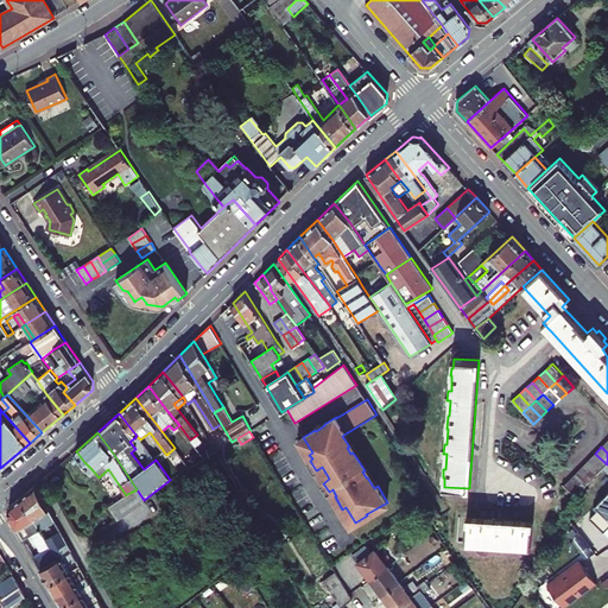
[(589,460),(601,470),(603,468),(607,464),(595,454),(589,460)]
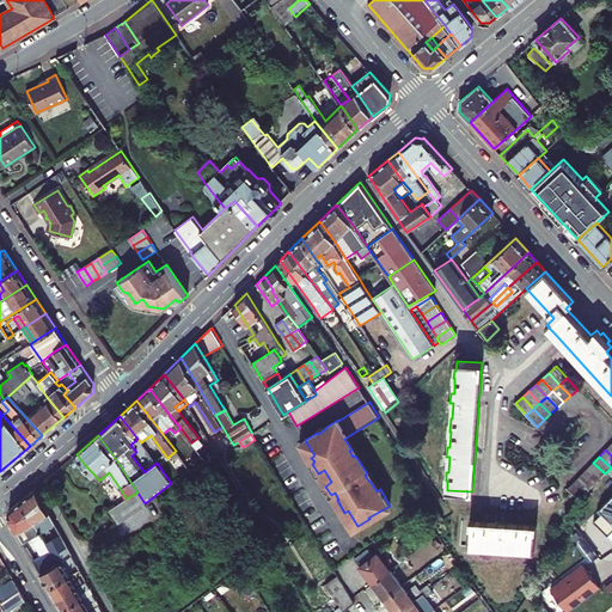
[(587,469),(599,481),(605,473),(593,463),(587,469)]
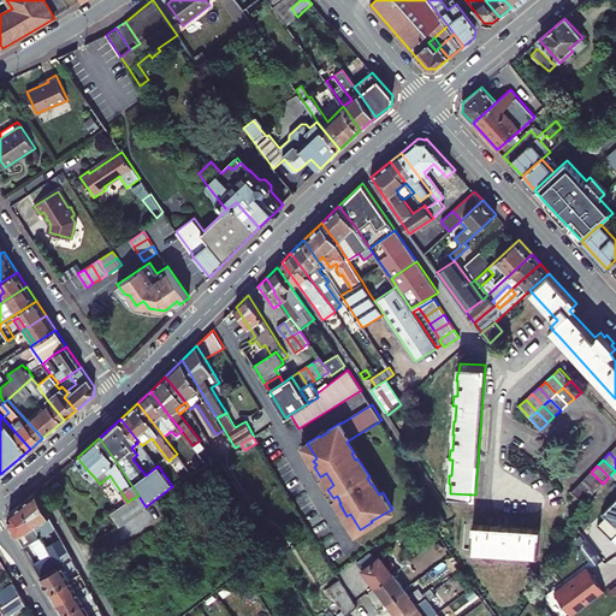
[(585,479),(596,490),(603,484),(591,472),(585,479)]
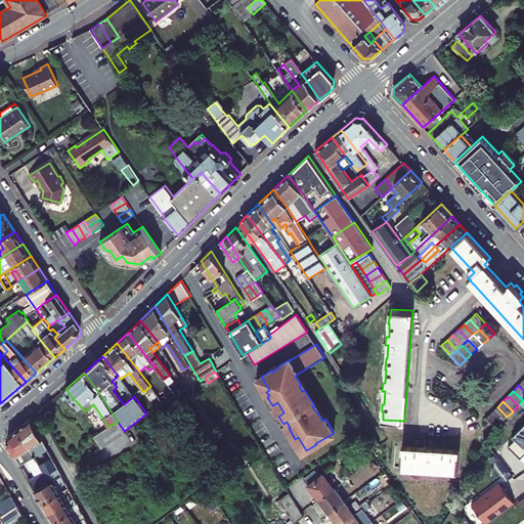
[(491,412),(501,422),(507,417),(497,407),(491,412)]
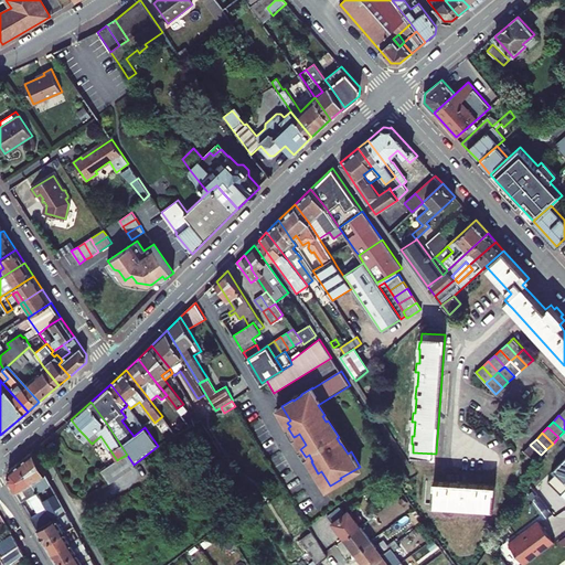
[(524,451),(535,461),(541,455),(530,445),(524,451)]
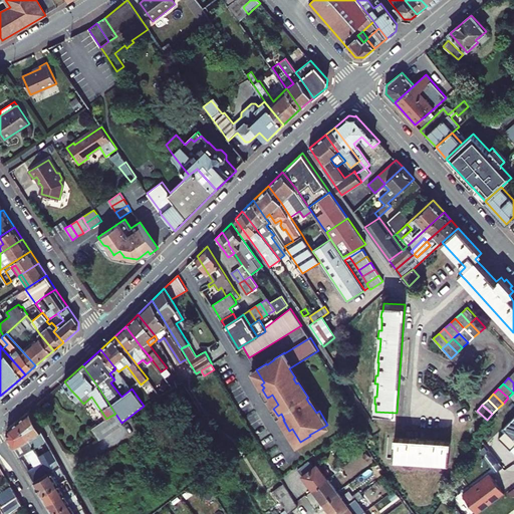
[(38,445),(46,440),(30,411),(18,421),(38,456),(44,467),(48,474),(61,467),(51,449),(43,453),(38,445)]
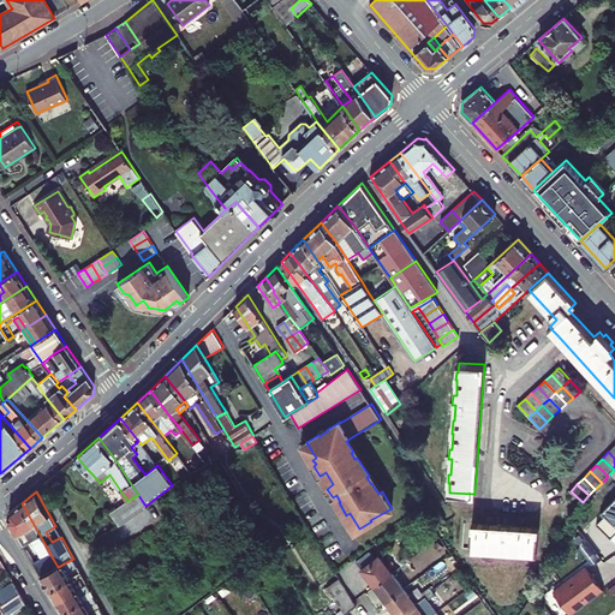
[(131,499),(139,513),(147,508),(145,506),(138,495),(131,499)]
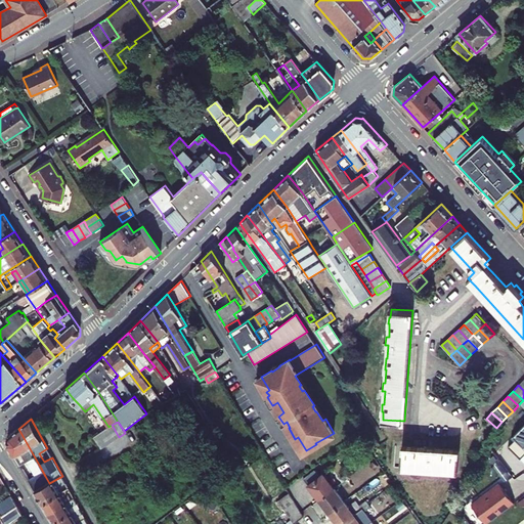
[(509,446),(521,459),(523,454),(523,424),(512,438),(515,440),(509,446)]
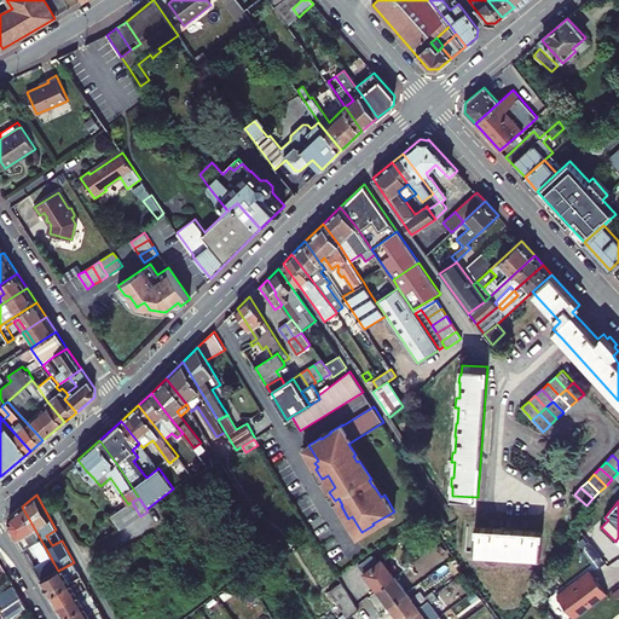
[(125,507),(133,520),(140,516),(132,502),(128,504),(125,507)]
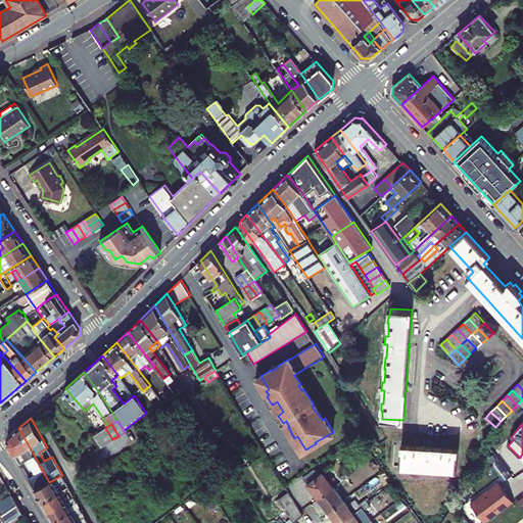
[(7,442),(20,464),(27,460),(32,468),(39,464),(18,428),(8,435),(7,442)]
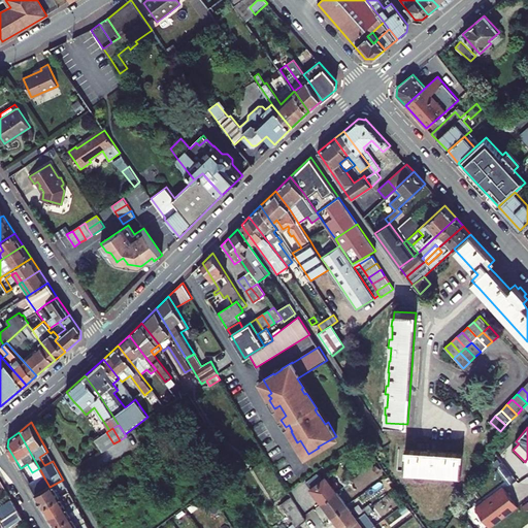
[(100,436),(108,448),(113,443),(106,432),(102,434),(100,436)]
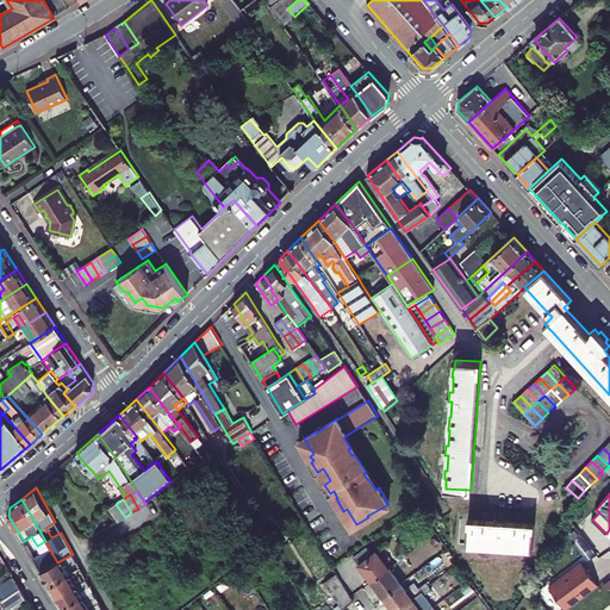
[(109,509),(118,522),(125,517),(116,504),(109,509)]
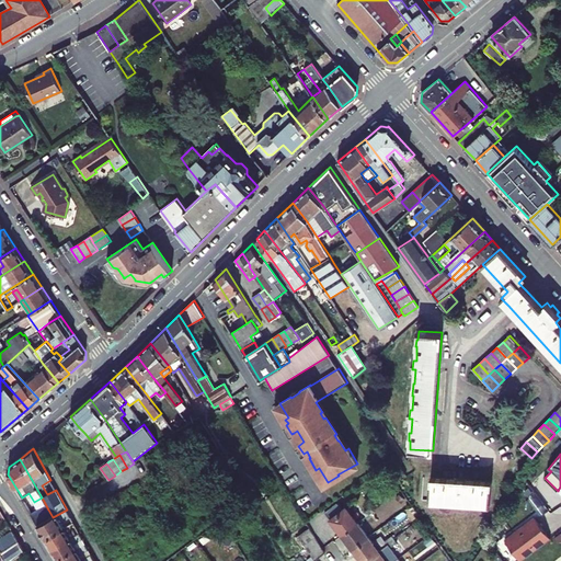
[(490,505),(491,481),(431,478),(428,501),(490,505)]
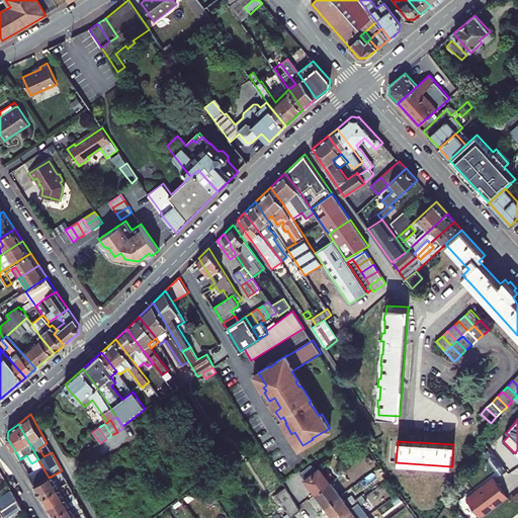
[(311,464),(299,472),(316,494),(331,483),(319,467),(316,470),(311,464)]
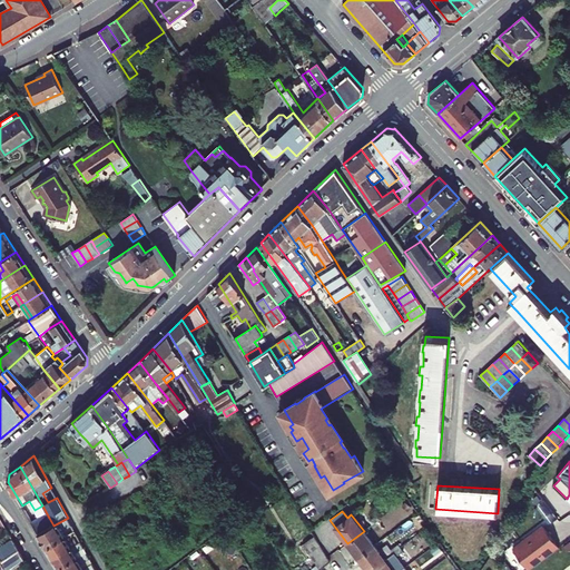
[(38,534),(53,526),(49,518),(33,527),(38,534)]
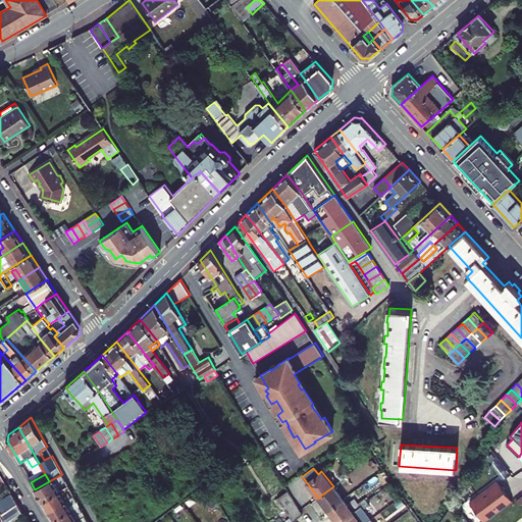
[(35,489),(43,502),(68,486),(62,474),(49,481),(35,489)]
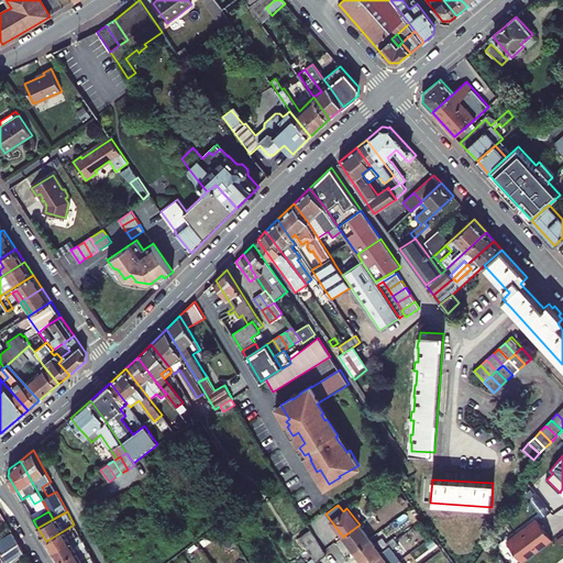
[(517,536),(507,543),(522,562),(552,540),(537,519),(515,534),(517,536)]
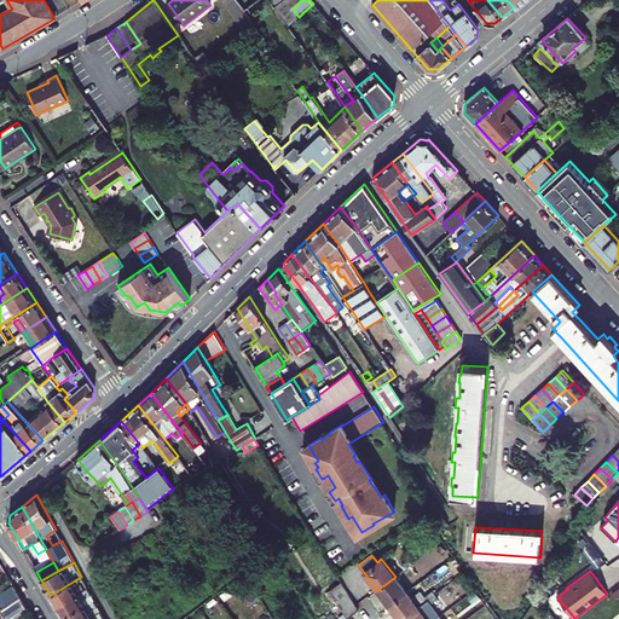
[(51,595),(57,606),(88,589),(81,577),(51,595)]
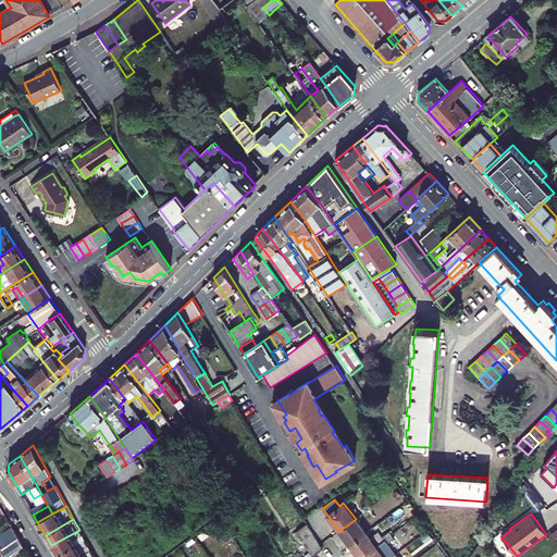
[(339,531),(350,545),(366,533),(356,519),(339,531)]
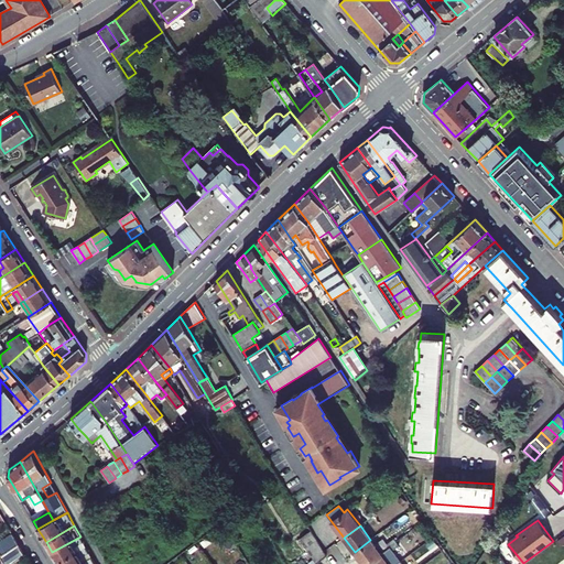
[(317,563),(326,555),(325,552),(311,531),(299,540),(317,563)]
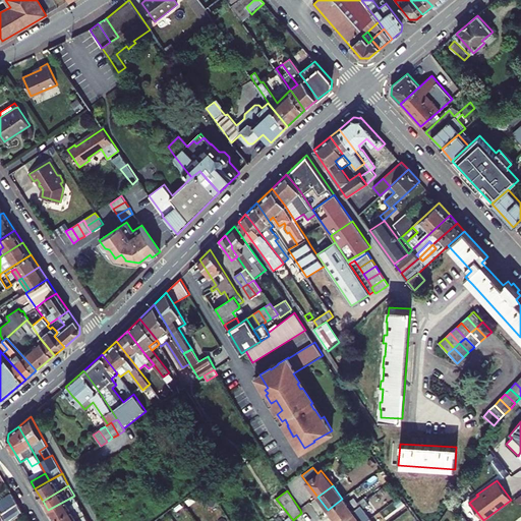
[(0,510),(2,513),(17,503),(11,494),(0,500),(0,510)]
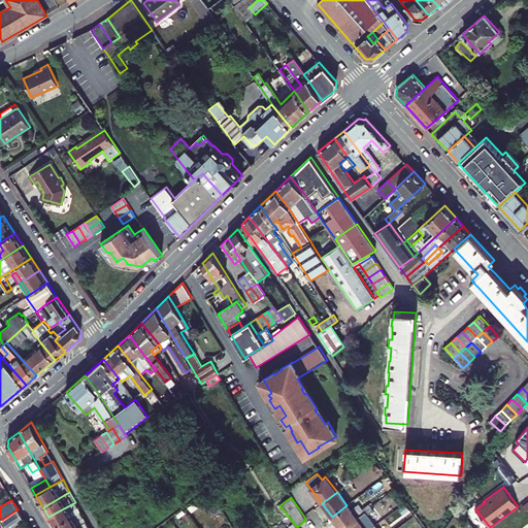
[(48,517),(55,526),(80,512),(75,502),(48,517)]
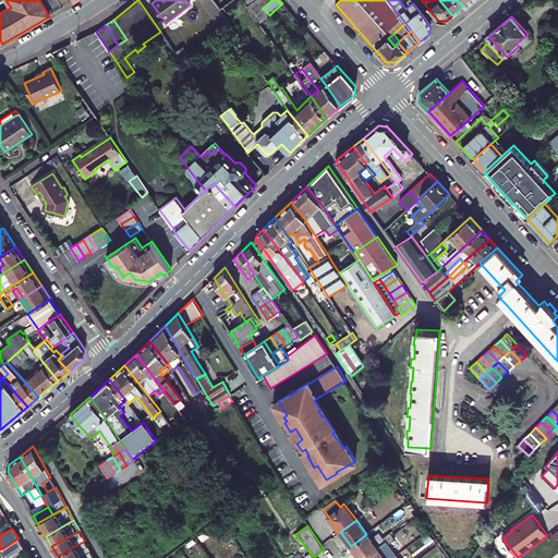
[(359,557),(363,557),(377,548),(366,534),(351,546),(359,557)]
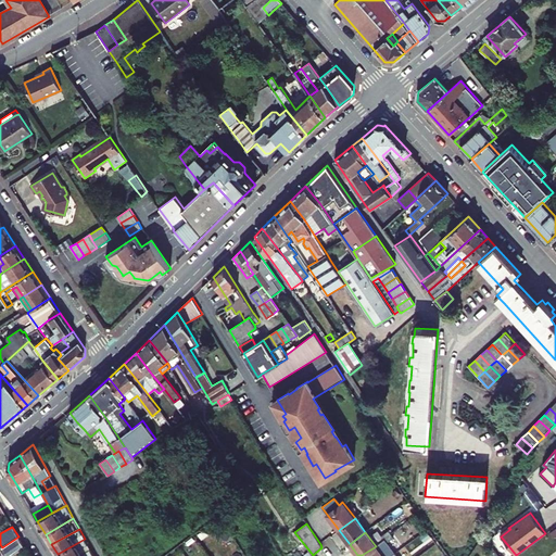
[(362,555),(391,555),(395,554),(387,543),(393,538),(391,534),(384,540),(376,546),(362,555)]
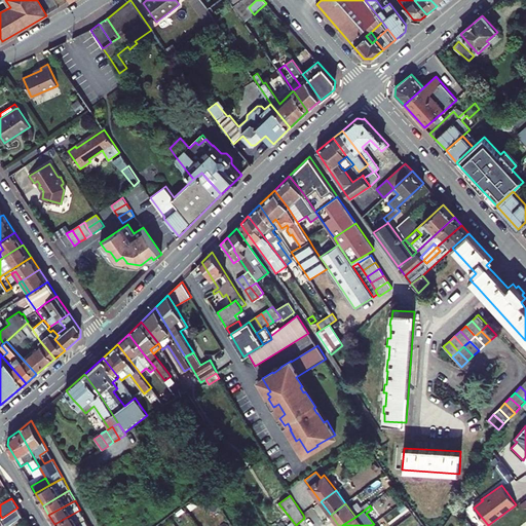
[(4,525),(10,525),(24,517),(17,508),(2,518),(0,519),(4,525)]
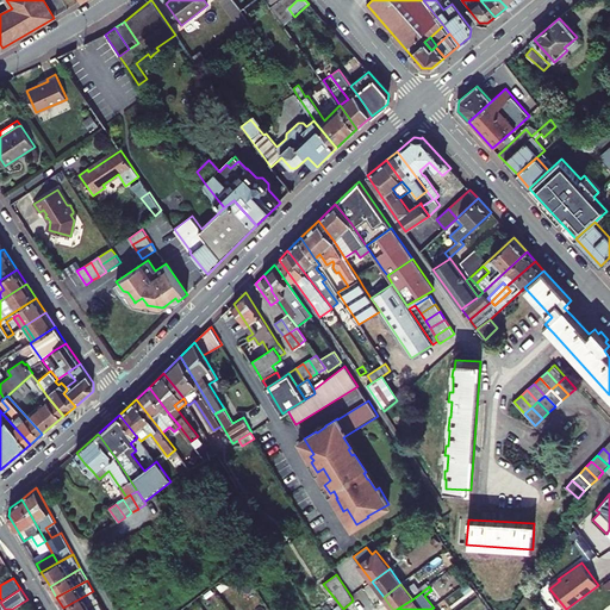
[(63,608),(63,609),(86,609),(99,603),(93,591),(63,608)]
